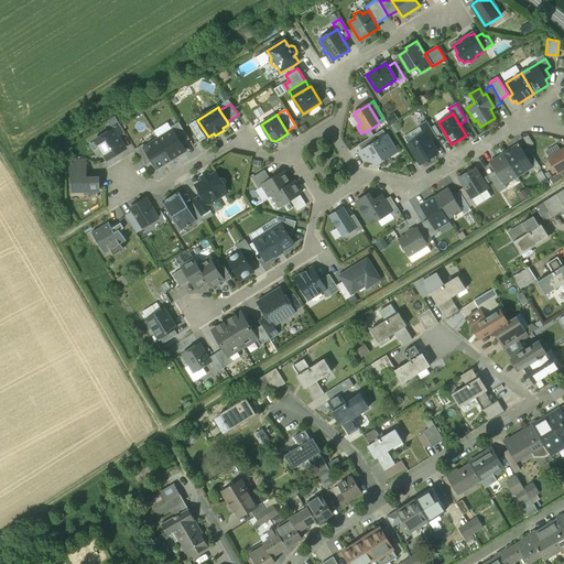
[(118,121),(111,126),(114,129),(119,137),(126,132),(118,121)]
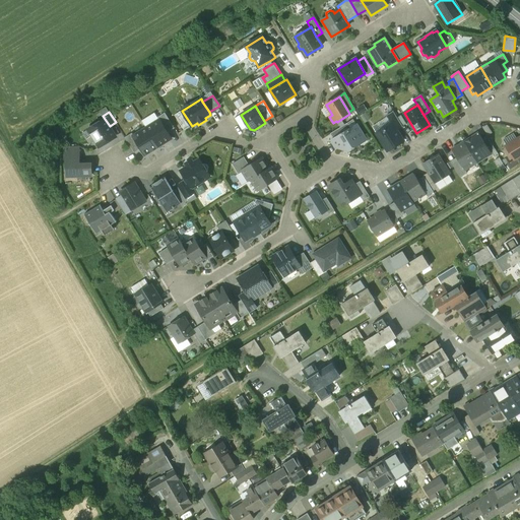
[(402,127),(393,112),(386,116),(392,124),(396,131),(402,127)]
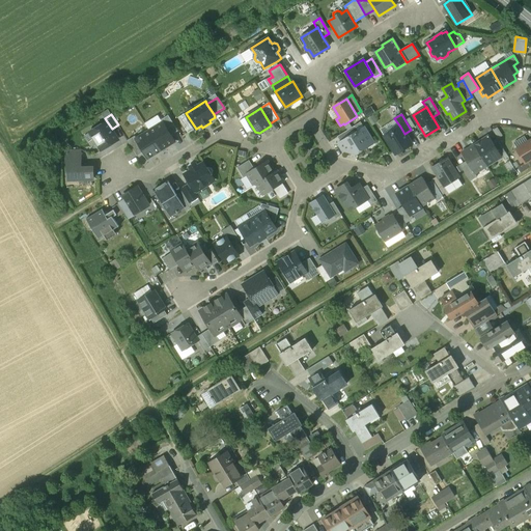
[(178,131),(169,115),(161,119),(163,122),(171,135),(178,131)]
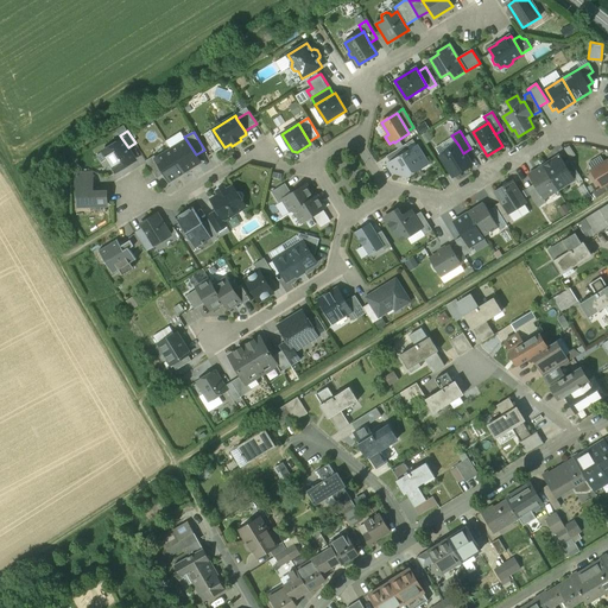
[(122,139),(103,151),(116,172),(135,160),(128,147),(122,139)]
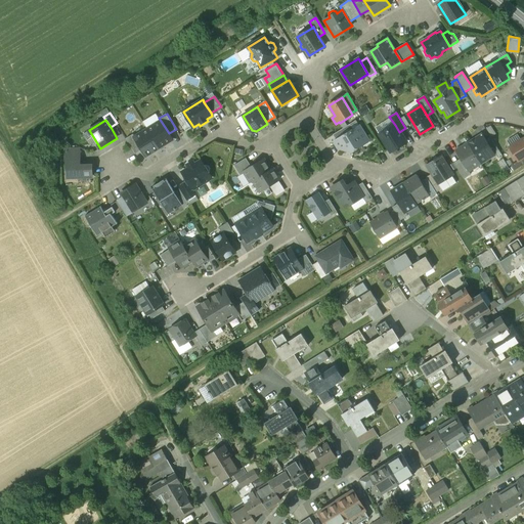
[(161,121),(147,129),(160,147),(173,139),(169,133),(161,121)]
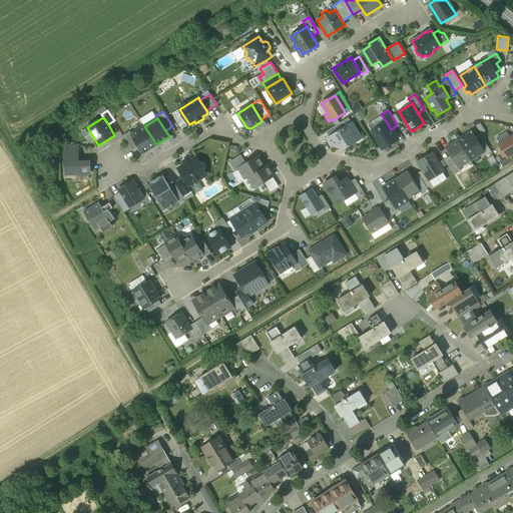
[(342,122),(327,131),(330,136),(345,127),(342,122)]
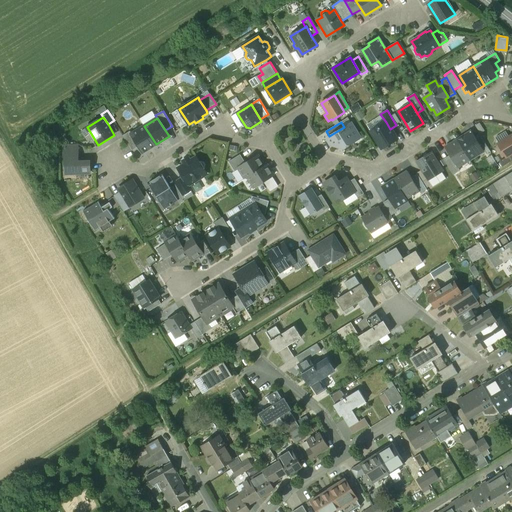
[(386,122),(371,132),(381,149),(397,139),(390,129),(386,122)]
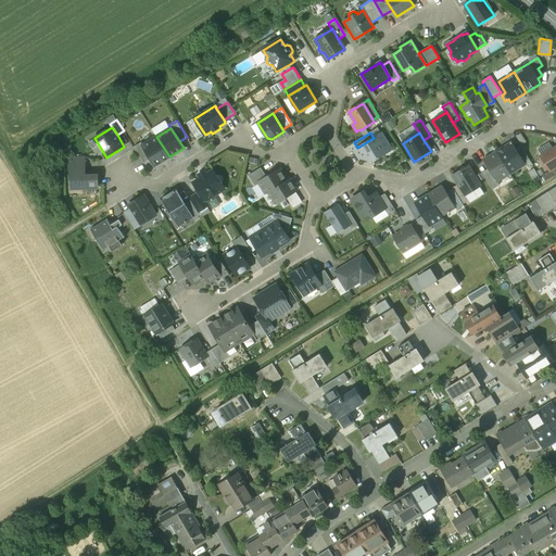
[(357,148),(354,151),(358,159),(373,162),(382,155),(380,153),(390,147),(381,134),(374,138),(357,148)]
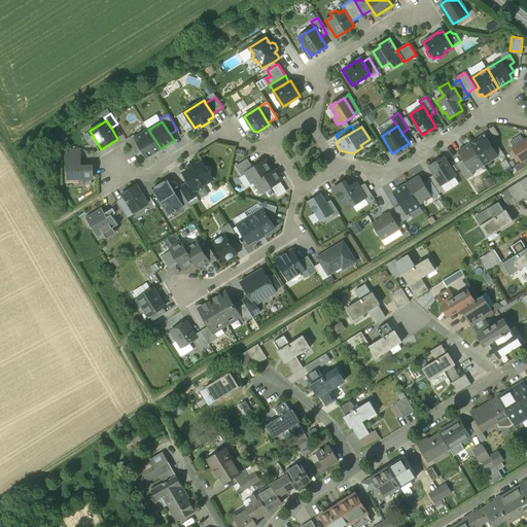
[(161,148),(148,130),(136,137),(135,138),(143,151),(147,156),(161,148)]
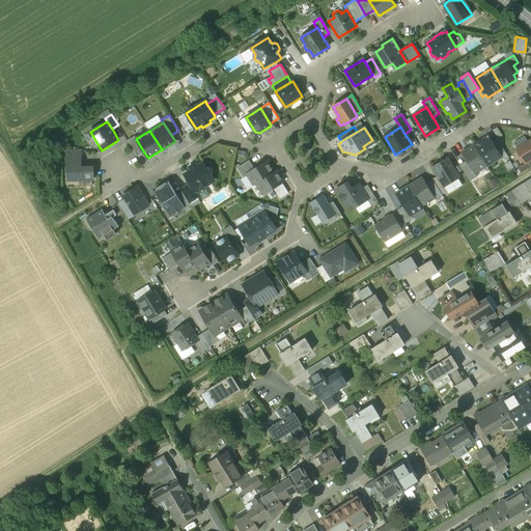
[(137,138),(135,136),(128,140),(137,157),(144,152),(136,139),(137,138)]
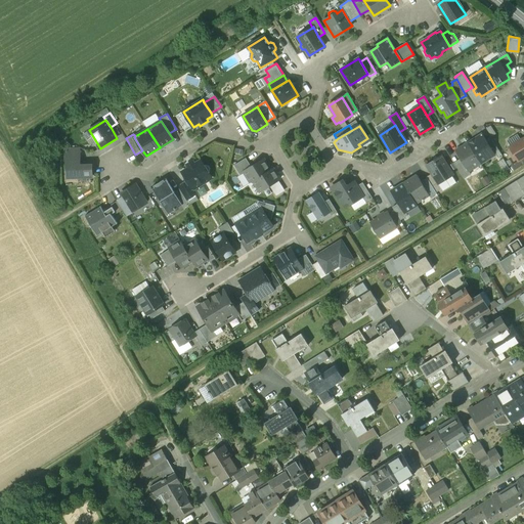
[(485,141),(482,135),(468,143),(480,164),(486,160),(494,155),(492,153),(485,141)]
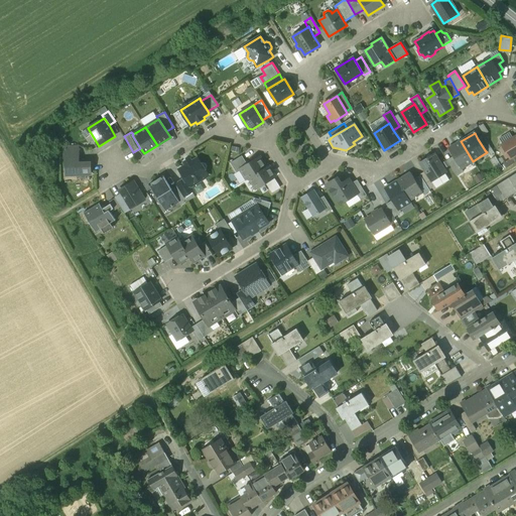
[(490,147),(483,136),(478,139),(485,150),(490,147)]
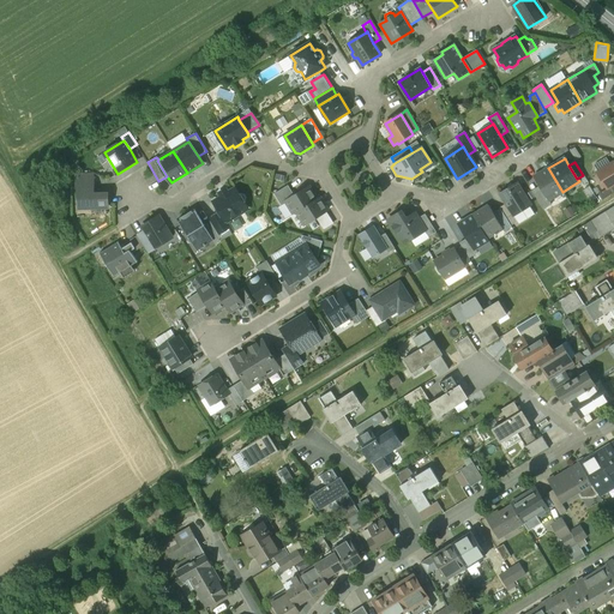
[(613,162),(597,173),(608,188),(613,184),(613,162)]
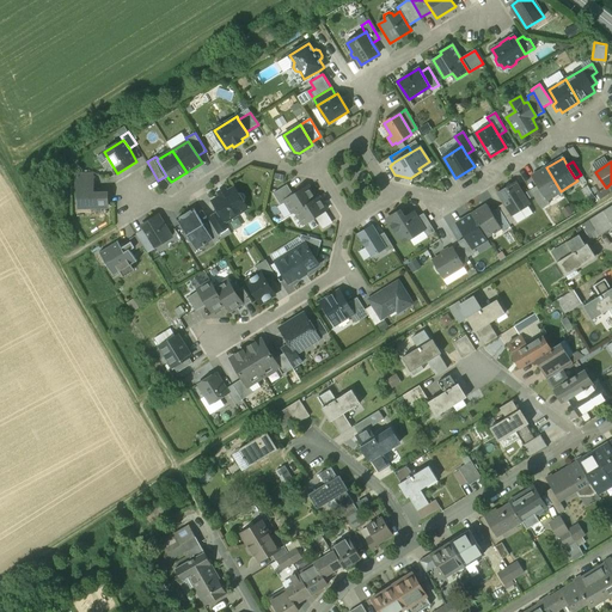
[(561,191),(546,167),(532,177),(546,200),(561,191)]
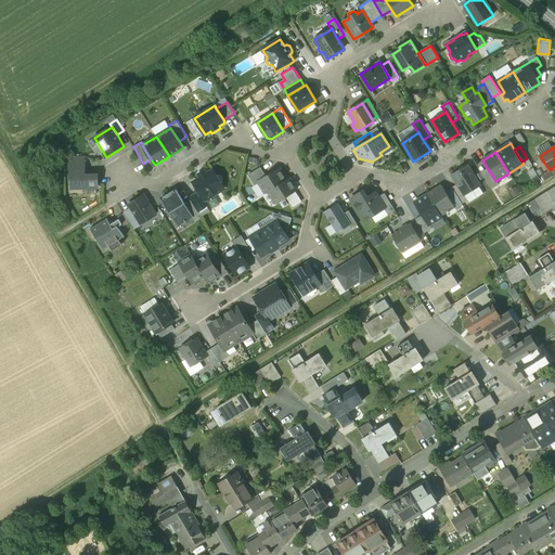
[(85,156),(71,157),(72,189),(82,188),(90,191),(91,188),(98,188),(97,171),(86,172),(85,156)]
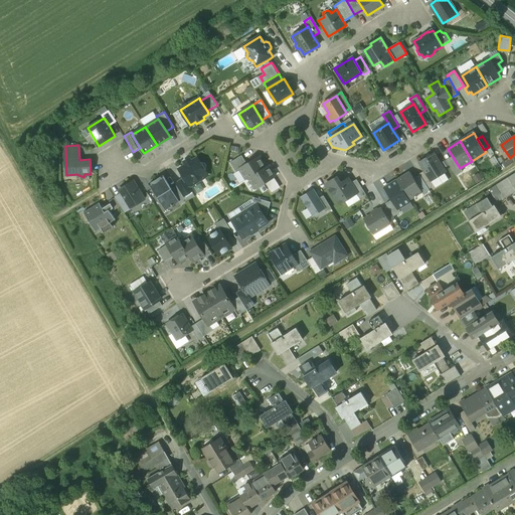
[(433,153),(418,162),(423,171),(431,182),(446,173),(433,153)]
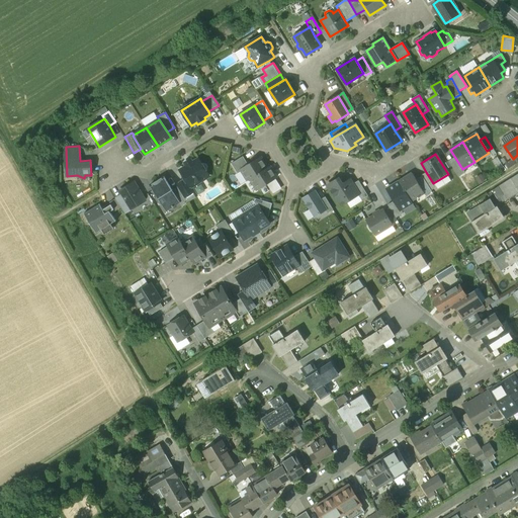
[(243,157),(232,164),(237,173),(242,170),(241,170),(248,165),(243,157)]
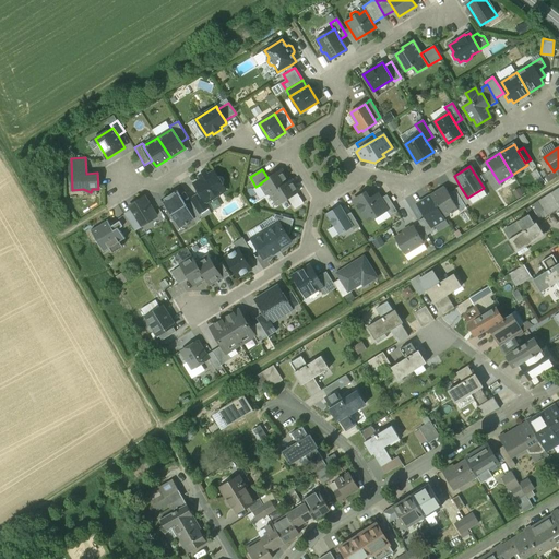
[(268,178),(260,183),(261,183),(268,195),(270,193),(288,181),(282,170),(268,178)]
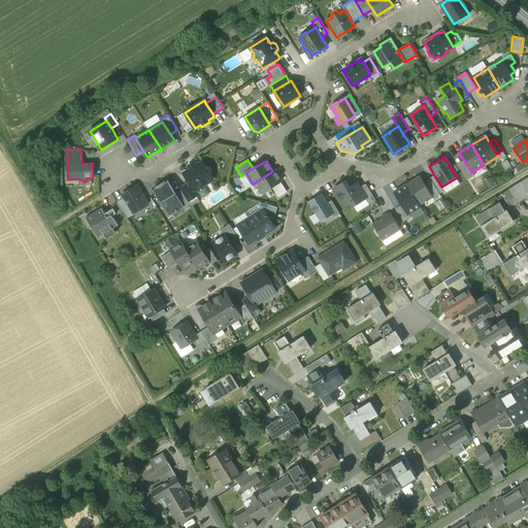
[(202,162),(184,173),(190,184),(195,191),(212,179),(209,174),(211,173),(211,170),(210,167),(207,166),(205,168),(202,162)]
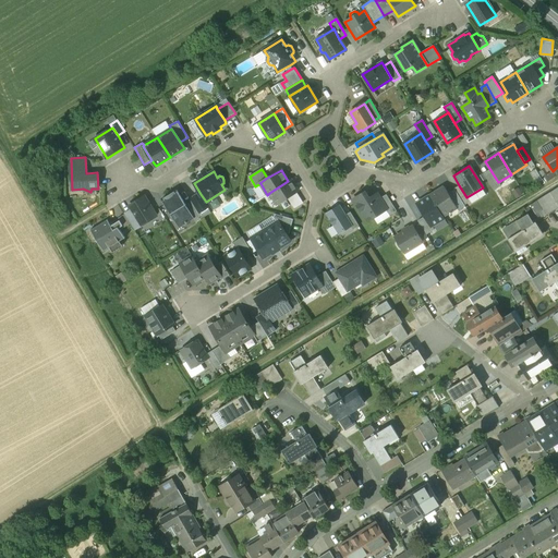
[(288,181),(269,193),(277,204),(298,191),(291,179),(288,181)]
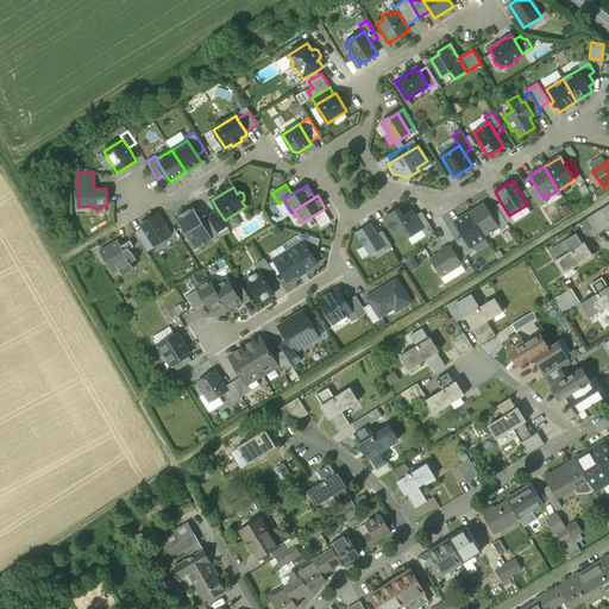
[(501,202),(495,206),(507,224),(513,220),(509,215),(501,202)]
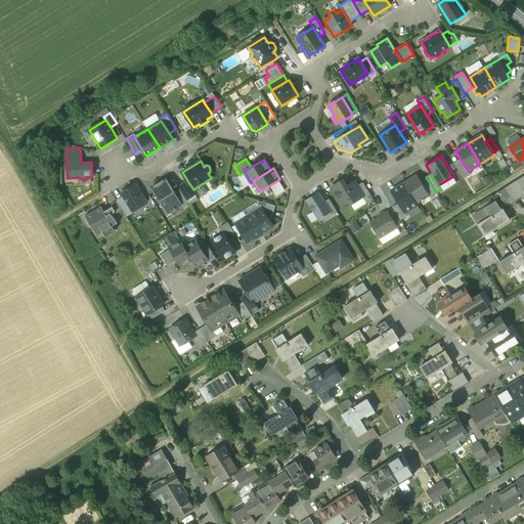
[(417,175),(403,183),(416,204),(429,195),(421,182),(417,175)]
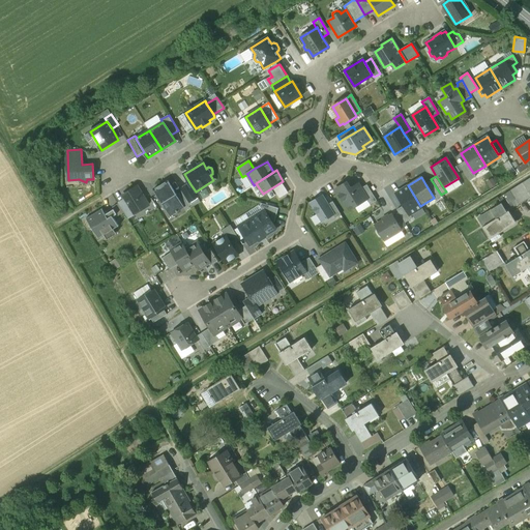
[(432,180),(425,184),(434,198),(435,201),(441,197),(441,195),(432,180)]
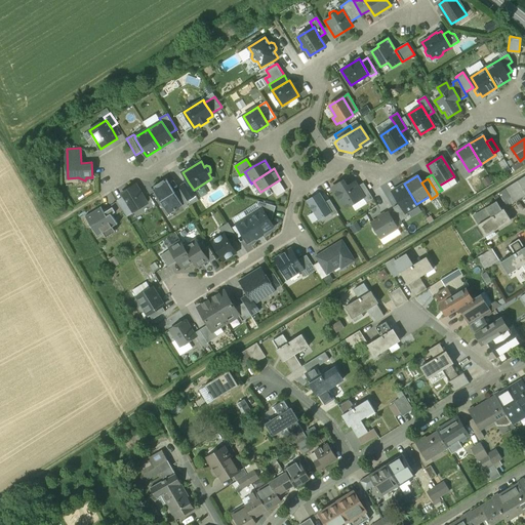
[(175,193),(166,179),(152,188),(168,213),(182,204),(175,193)]
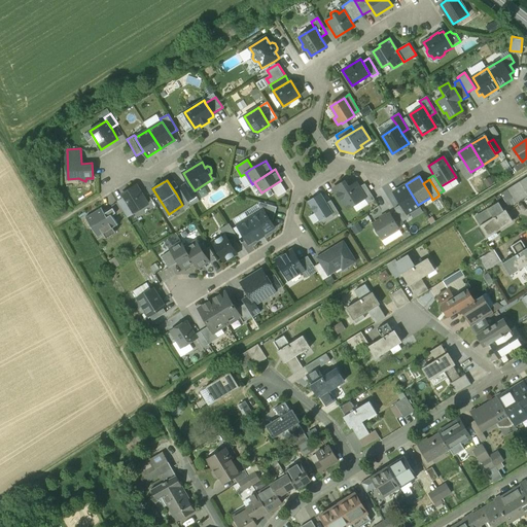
[(365,198),(356,184),(355,184),(349,188),(345,181),(334,188),(344,206),(350,202),(353,206),(354,205),(365,198)]
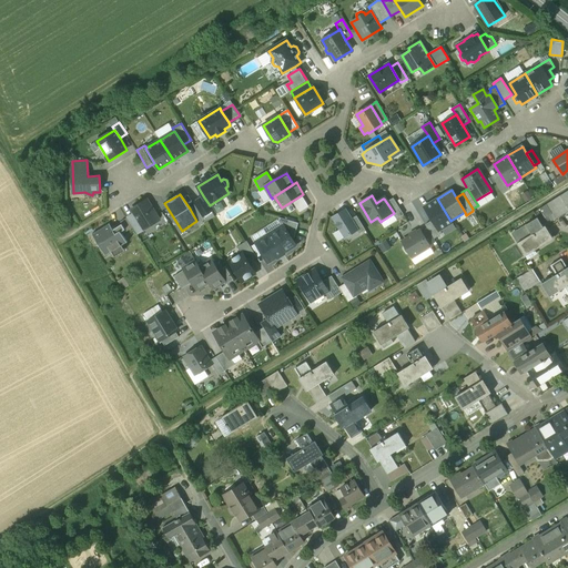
[(567,212),(567,210),(559,196),(553,201),(563,216),(567,212)]
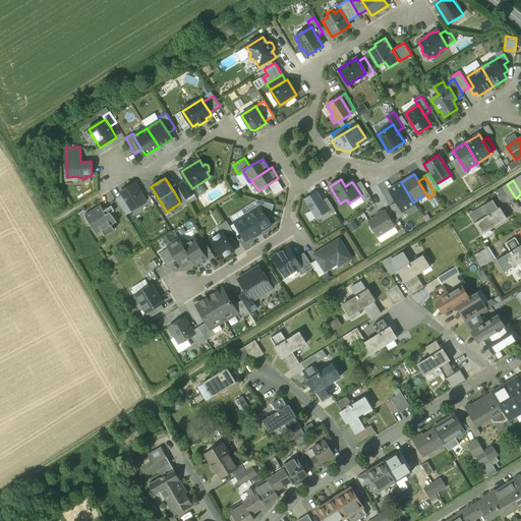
[(187,181),(178,187),(179,188),(185,198),(194,191),(192,188),(187,181)]
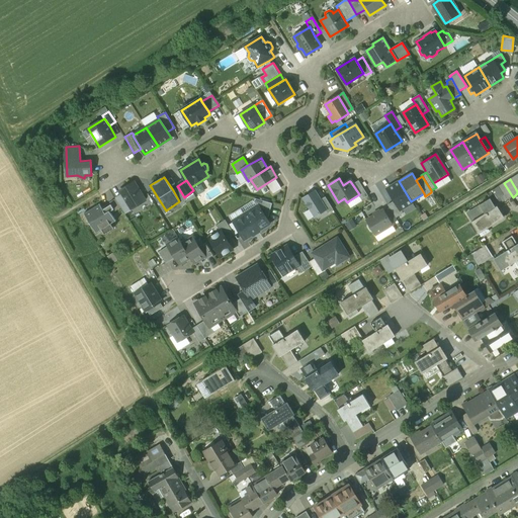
[(399,181),(386,189),(395,201),(401,210),(412,203),(411,201),(399,181)]
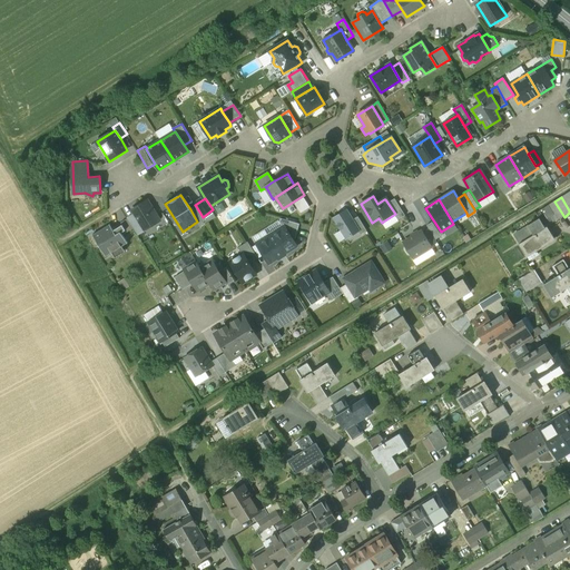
[(160,220),(147,200),(131,210),(135,215),(145,231),(160,220)]
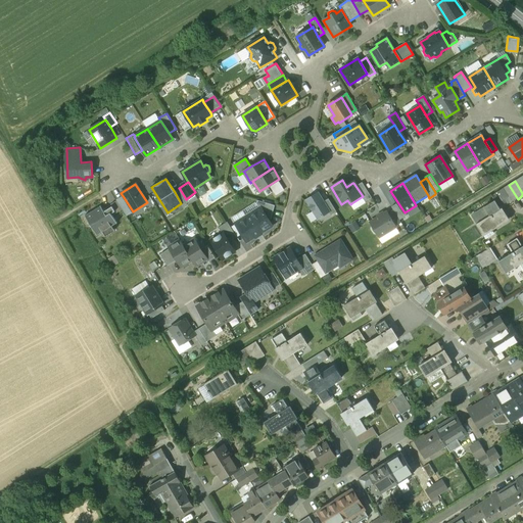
[(518,199),(509,185),(504,188),(512,202),(518,199)]
